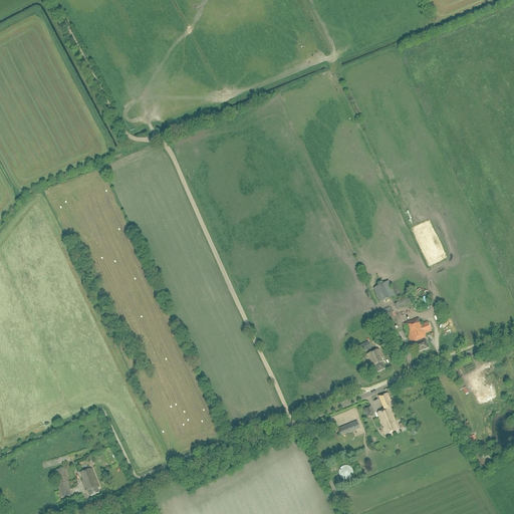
[(396,296),(389,281),(373,289),(379,303),(396,296)]
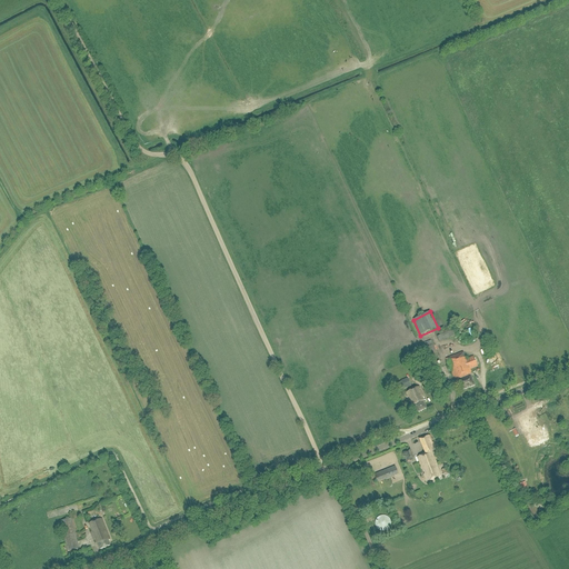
[(433,365),(440,362),(431,340),(425,343),(427,348),(433,365)]
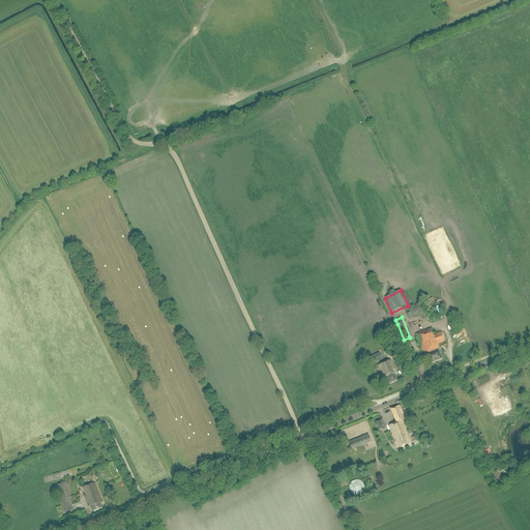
[(430,364),(442,359),(438,350),(439,347),(438,345),(445,342),(441,332),(434,335),(432,328),(415,334),(424,356),(427,355),(430,364)]
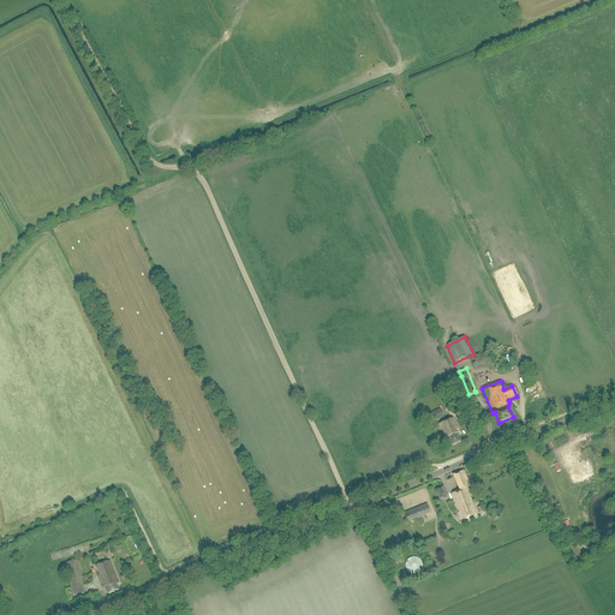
[(436,419),(434,413),(424,417),(427,424),(436,419)]
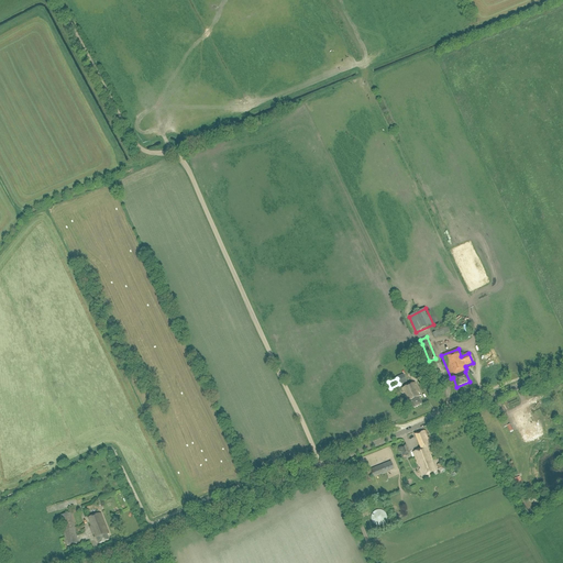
[(414,409),(422,405),(418,395),(419,394),(415,383),(401,389),(410,407),(411,406),(414,409)]
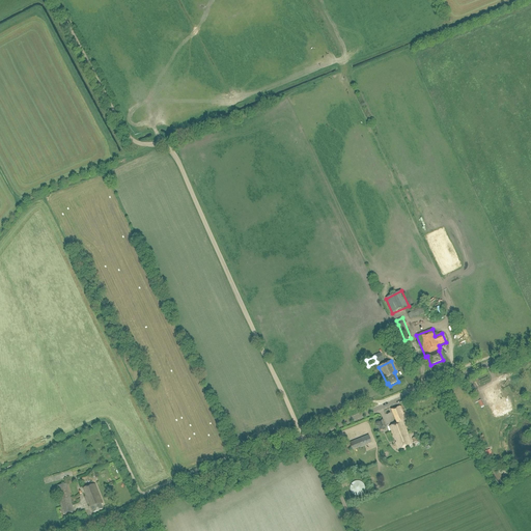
[(492,398),(485,400),(490,411),(490,412),(493,418),(499,416),(495,407),(500,403),(499,401),(516,394),(512,384),(504,388),(503,387),(501,388),(494,391),(497,398),(493,400),(492,398)]
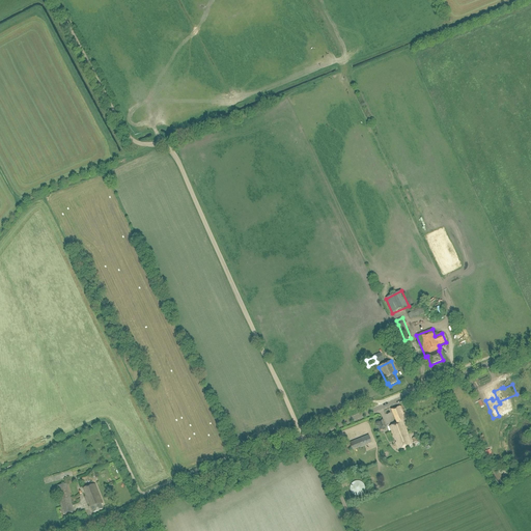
[(399,450),(412,446),(408,437),(409,437),(402,422),(408,420),(401,407),(391,411),(397,424),(390,427),(391,431),(397,446),(399,450)]
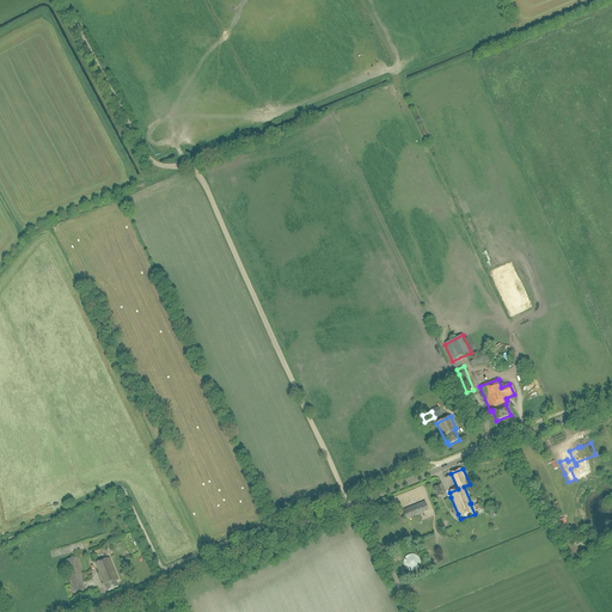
[(433,488),(436,496),(438,496),(439,496),(446,494),(441,483),(434,487),(433,488)]
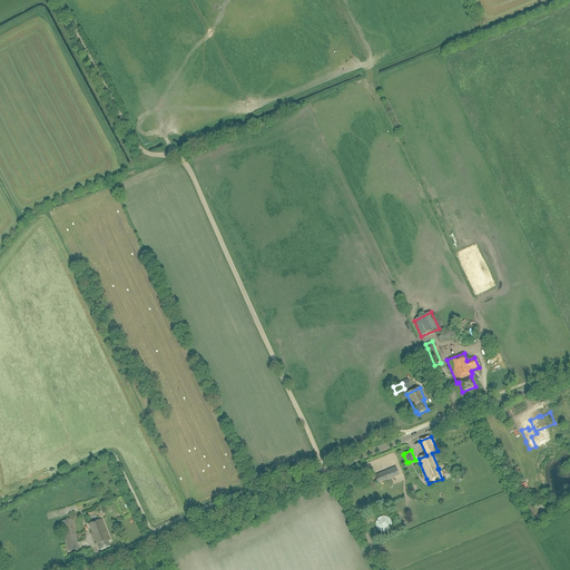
[(399,474),(395,468),(383,472),(386,480),(399,474)]
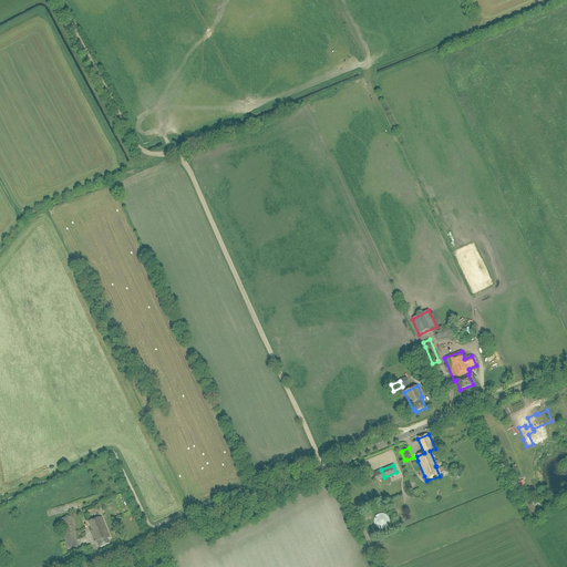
[(389,519),(389,517),(388,516),(387,516),(385,515),(384,514),(383,514),(382,514),(380,514),(379,514),(378,515),(377,516),(375,516),(375,517),(374,519),(374,521),(373,522),(374,523),(374,524),(374,526),(375,527),(377,527),(378,528),(379,529),(380,529),(381,529),(382,529),(384,529),(385,529),(387,528),(388,527),(389,527),(389,526),(390,524),(390,523),(390,522),(390,521),(389,519)]
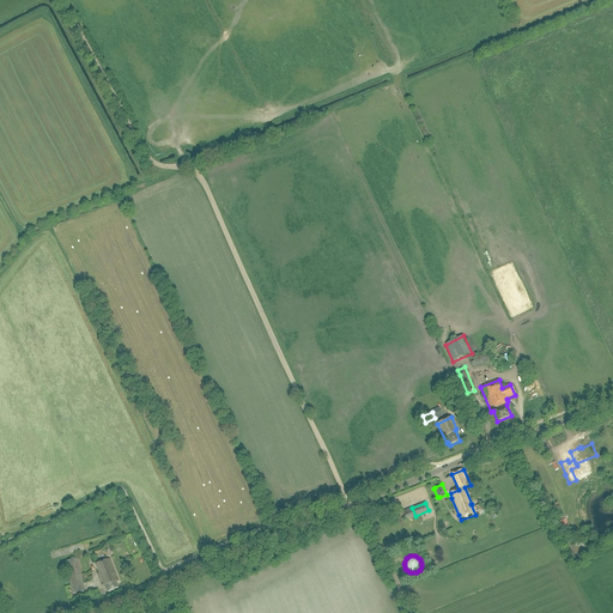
[(73,594),(85,590),(77,559),(65,562),(73,594)]
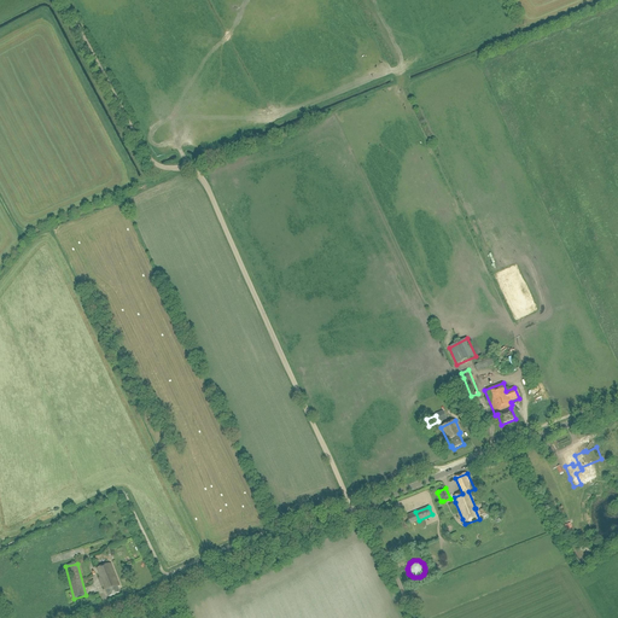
[(110,564),(97,569),(100,578),(99,579),(101,587),(104,587),(109,598),(121,593),(118,588),(120,587),(110,564)]
